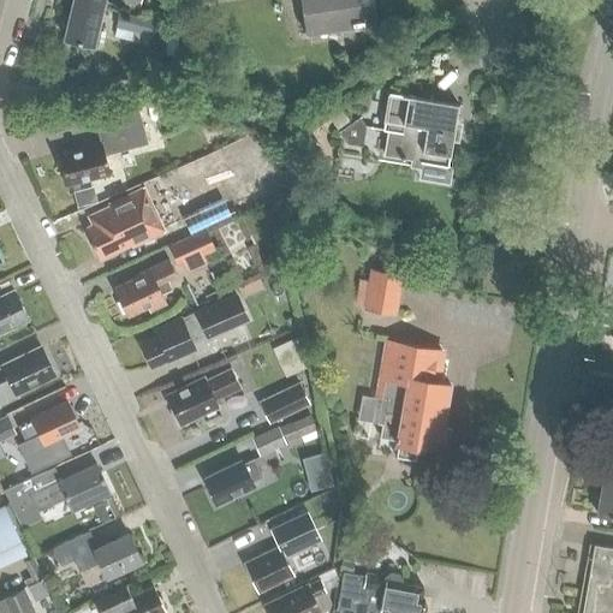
[(76,0),(76,4),(103,10),(103,9),(119,11),(120,3),(107,0),(76,0)]
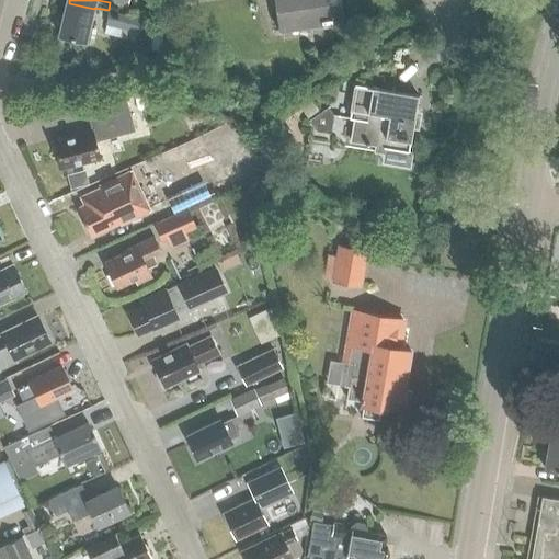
[(112,0),(111,6),(129,10),(130,0),(112,0)]
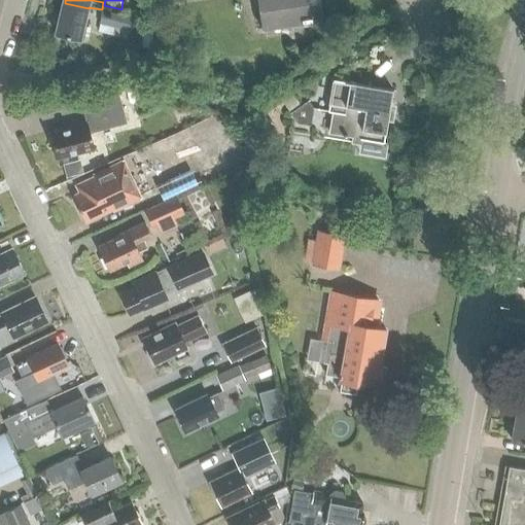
[(258,0),(264,30),(313,23),(312,18),(322,15),(319,0),(258,0)]
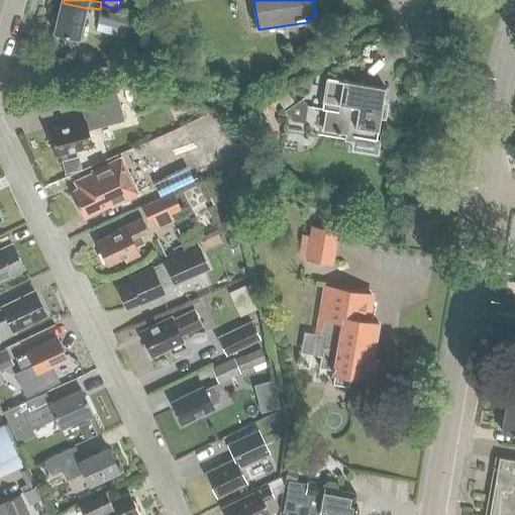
[(87,8),(64,3),(57,35),(80,40),(87,8)]
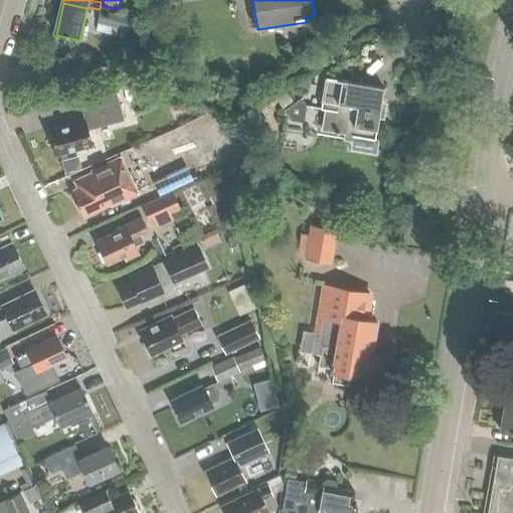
[(102,14),(99,25),(130,34),(133,23),(102,14)]
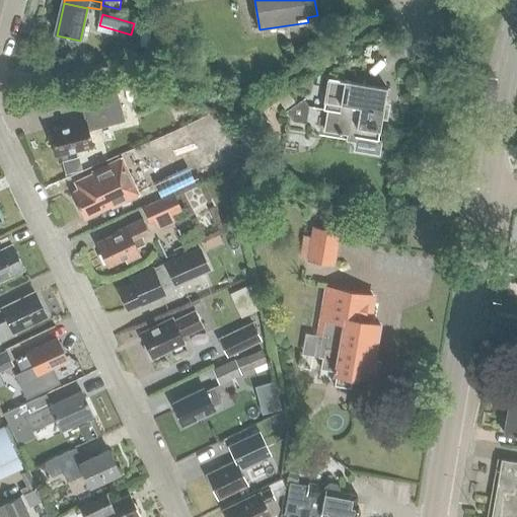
[(142,50),(151,50),(151,35),(142,35),(142,50)]
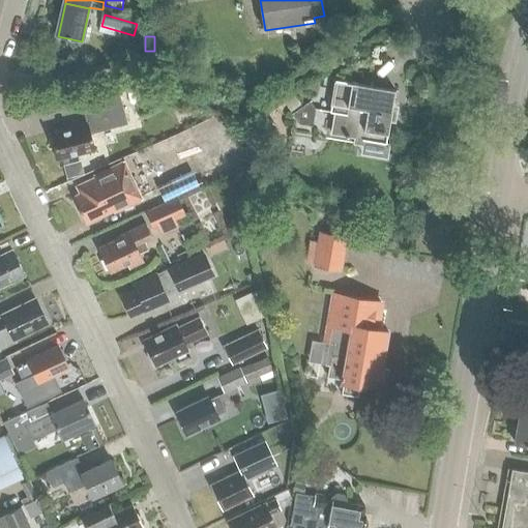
[(392,113),(396,91),(335,81),(330,112),(336,113),(333,134),(356,138),(355,144),(363,146),(364,139),(387,143),(390,122),(397,123),(399,114),(392,113)]
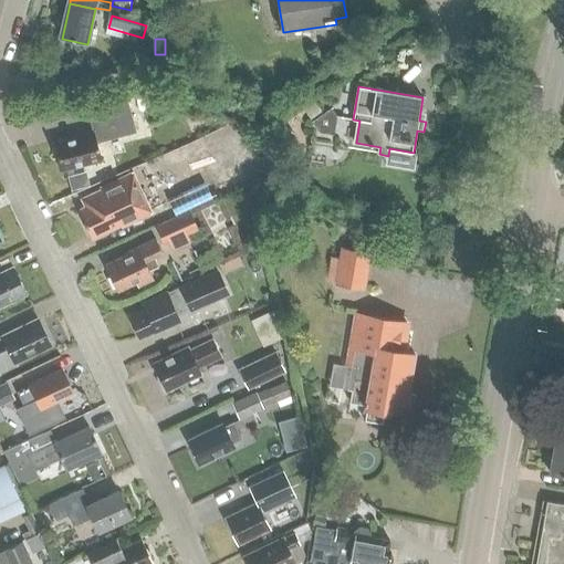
[(136,135),(128,104),(90,114),(95,134),(56,144),(63,173),(103,164),(97,144),(136,135)]
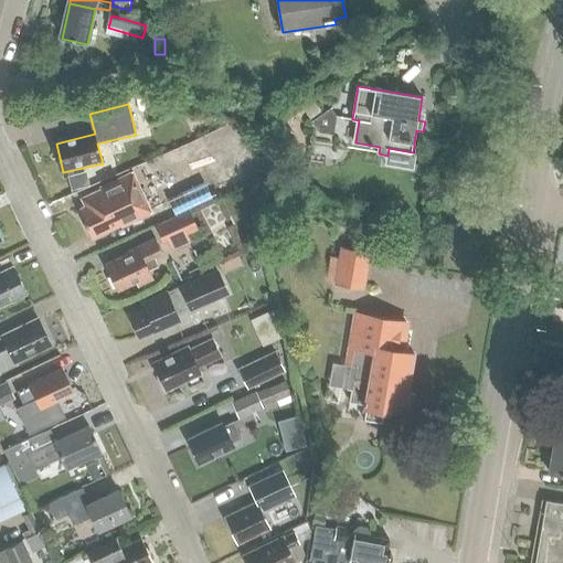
[(331,109),(312,124),(320,134),(333,137),(338,118),(331,109)]
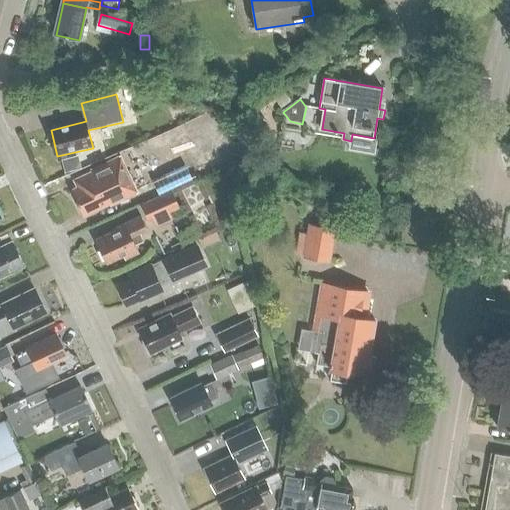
[(111,207),(138,194),(120,157),(97,168),(98,171),(74,182),(77,189),(72,191),(79,205),(76,206),(79,213),(82,212),(84,217),(110,205),(111,207)]
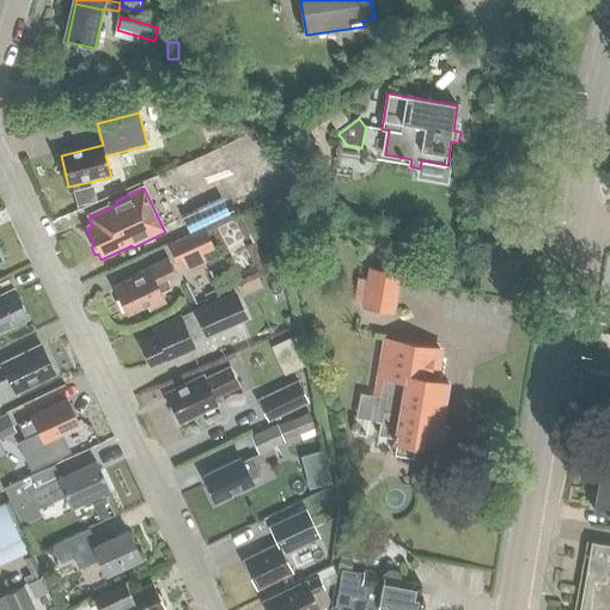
[(178,268),(185,264),(188,273),(208,264),(205,255),(215,250),(208,231),(169,248),(178,268)]
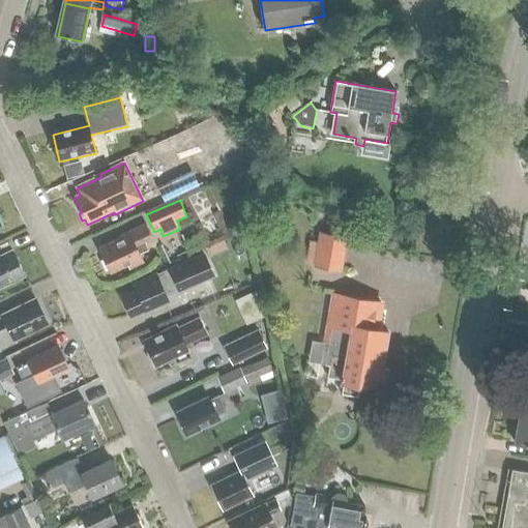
[(129,270),(143,264),(136,248),(145,243),(146,246),(154,242),(146,225),(117,238),(118,241),(99,250),(111,274),(128,266),(129,270)]
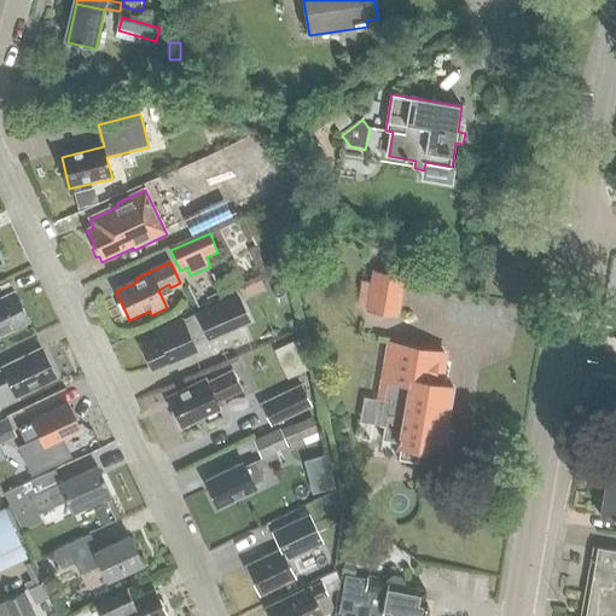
[(367,314),(400,319),(407,278),(373,272),(371,284),(364,283),(359,309),(367,311),(367,314)]
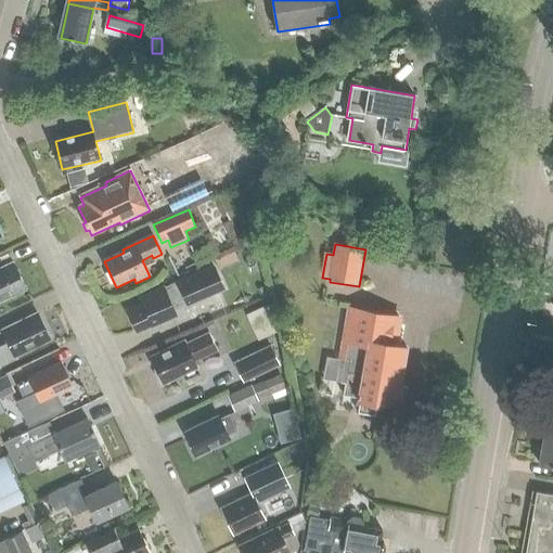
[(0,303),(26,291),(13,265),(0,270),(0,303)]
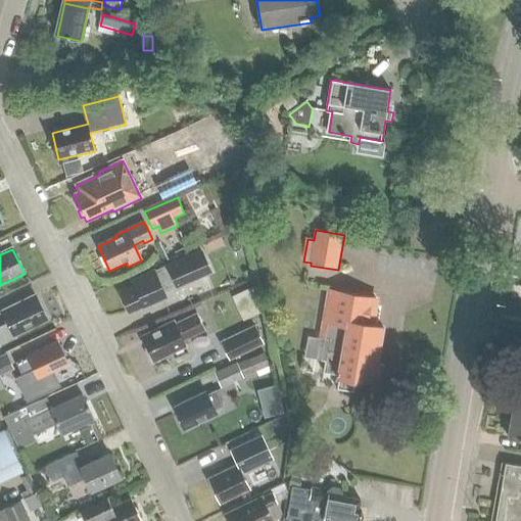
[(123,295),(132,316),(144,310),(145,312),(169,301),(167,295),(178,290),(179,292),(214,277),(202,252),(168,267),(168,269),(157,273),(157,272),(134,282),(137,289),(123,295)]
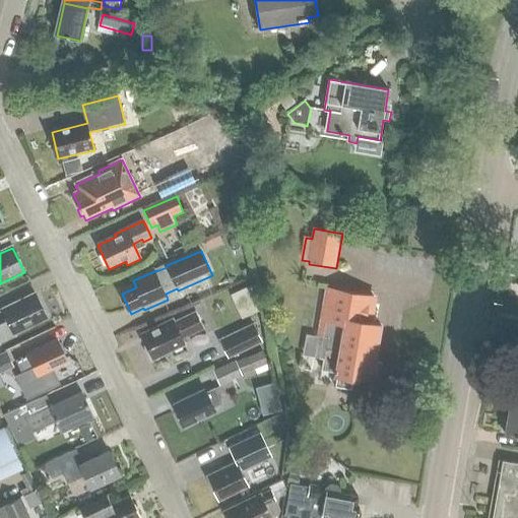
[(304,354),(324,358),(322,370),(336,372),(335,375),(338,376),(336,385),(351,387),(353,379),(358,379),(358,376),(374,379),(374,376),(380,377),(382,364),(377,363),(377,362),(374,362),(380,324),(370,323),(374,298),(327,289),(319,335),(308,333),(304,354)]
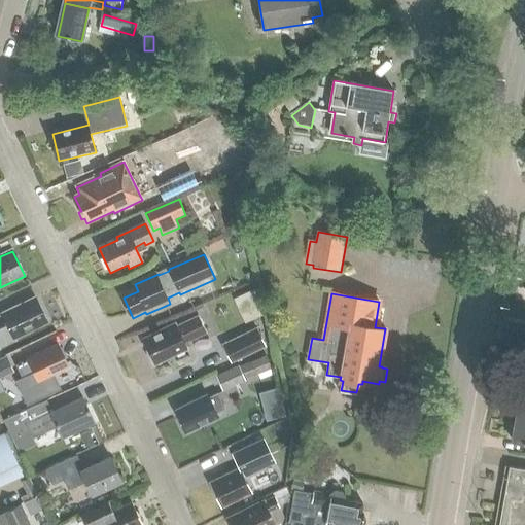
[(9,327),(0,331),(0,349),(18,341),(15,338),(47,322),(36,299),(3,314),(9,327)]
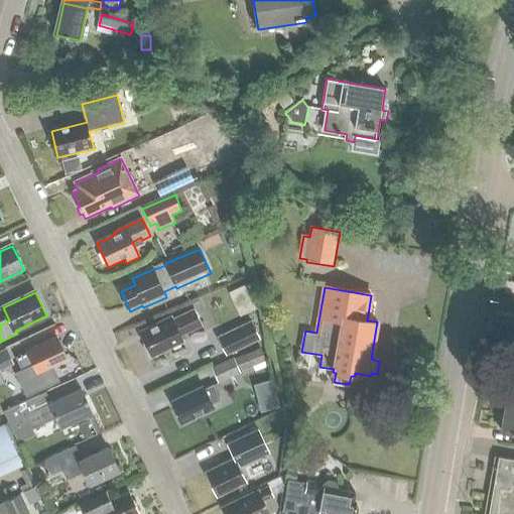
[(141,334),(151,357),(171,348),(174,350),(183,346),(179,339),(203,329),(195,311),(172,322),(170,317),(154,325),(155,328),(141,334)]
